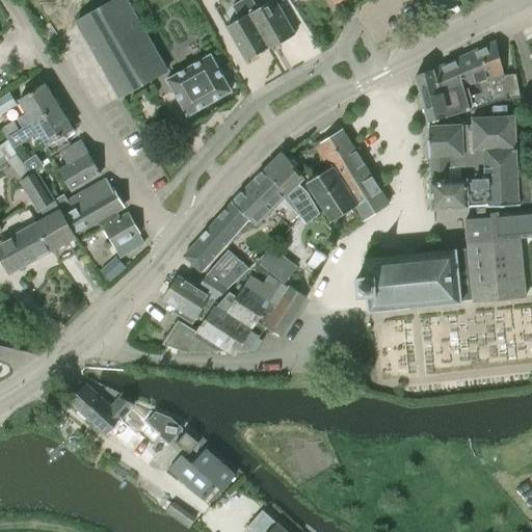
[(118,98),(165,71),(125,0),(111,0),(75,22),(118,98)]
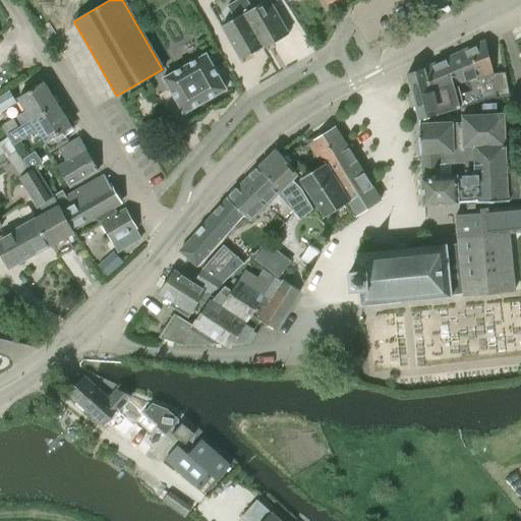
[(262,47),(235,0),(227,5),(234,17),(221,24),(241,59),(262,47)]
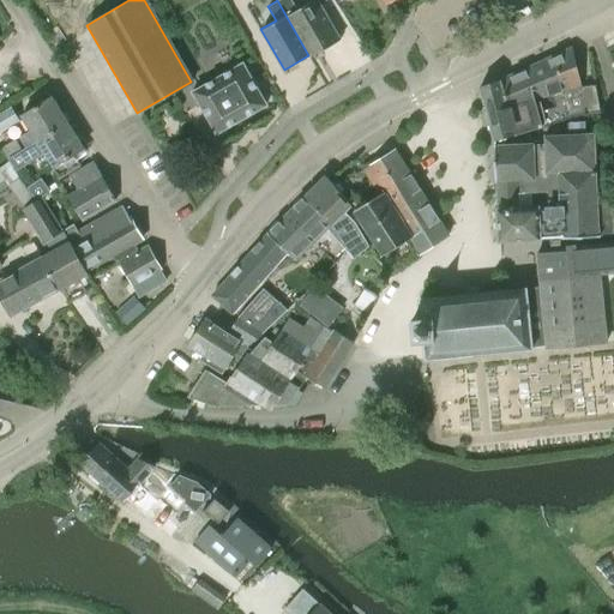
[(277,0),(308,55),(309,56),(339,40),(315,0),(311,0),(296,10),(290,0),(277,0)]
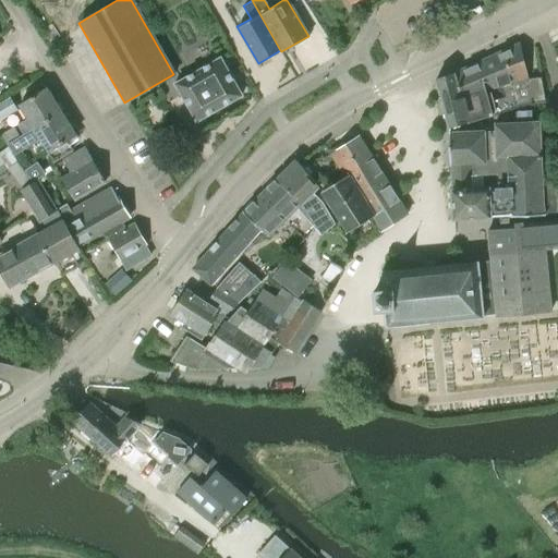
[(436,80),(437,84),(448,129),(492,116),(484,92),(499,86),(504,98),(493,101),(496,114),(531,105),(538,104),(535,79),(529,80),(519,44),(483,60),(453,73),(436,80)]
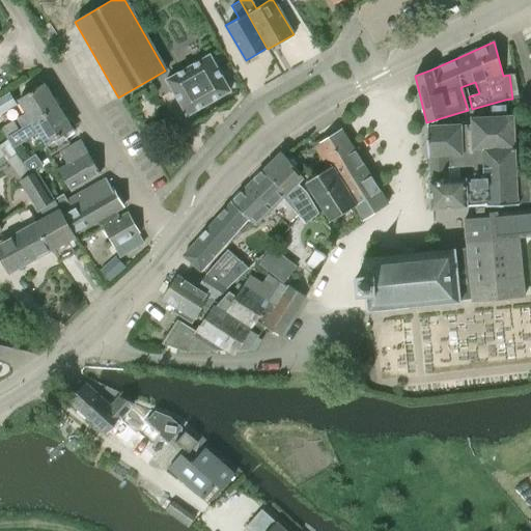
[(187,115),(229,90),(208,55),(166,79),(187,115)]
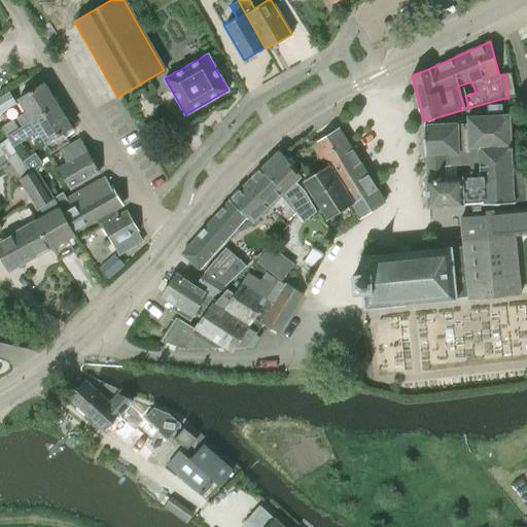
[(44,82),(19,99),(27,111),(21,114),(27,125),(59,105),(44,82)]
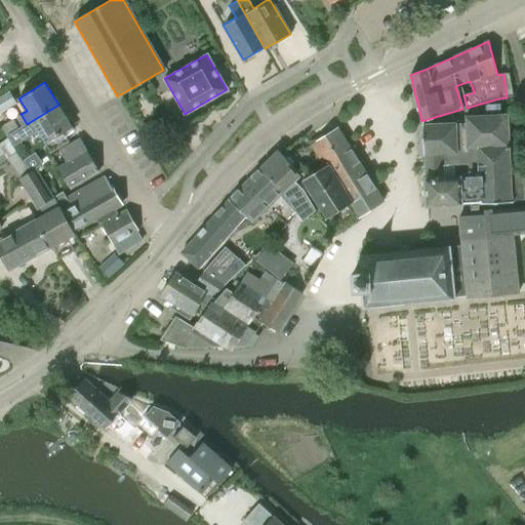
[(0,111),(15,103),(9,91),(0,96),(0,111)]
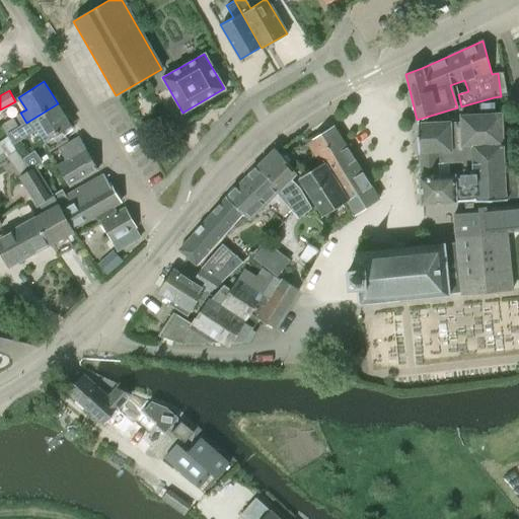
[(70,131),(68,128),(71,126),(58,103),(26,123),(18,128),(8,134),(14,145),(39,130),(46,142),(44,142),(51,152),(69,141),(65,134),(70,131)]
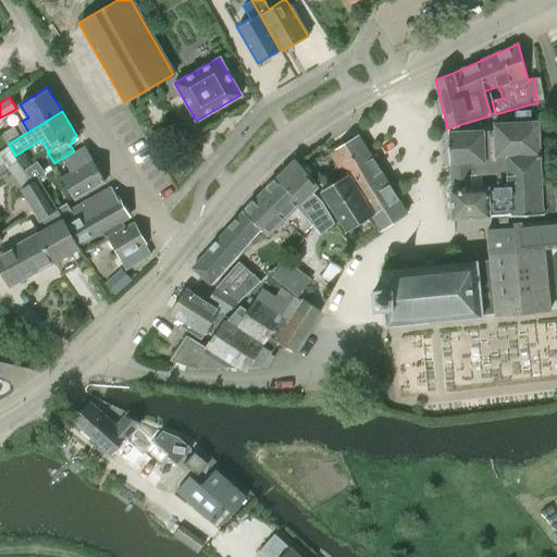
[(531,123),(531,111),(517,112),(518,123),(495,124),(495,132),(486,133),(485,133),(485,131),(448,133),(449,165),(450,165),(452,189),(450,189),(452,220),(486,218),(492,218),(492,217),(507,217),(556,214),(554,177),(540,178),(537,122),(531,123)]
